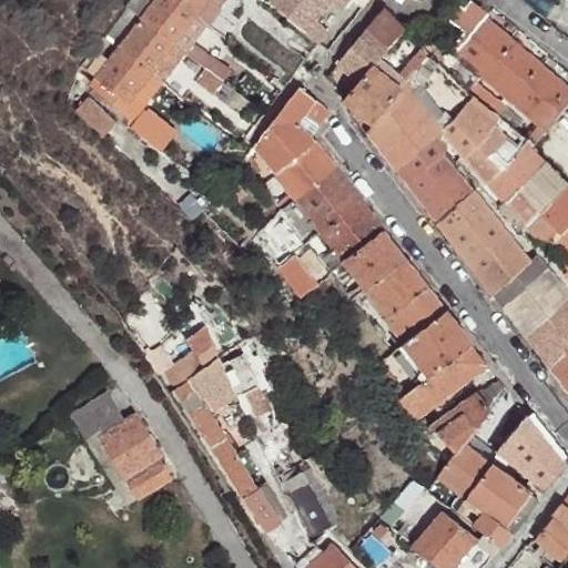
[(131,0),(125,8),(135,16),(146,0),(131,0)]
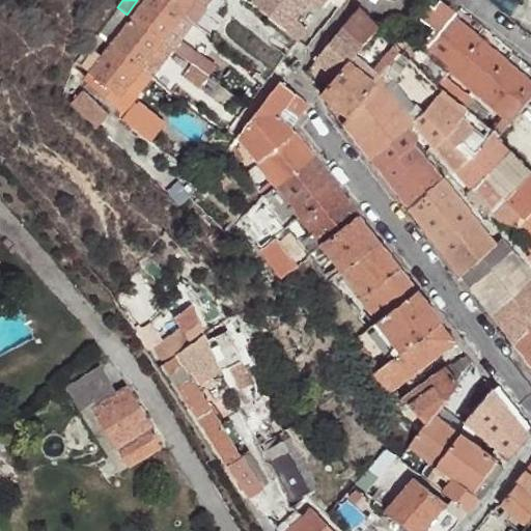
[(163,0),(144,0),(132,18),(162,40),(183,15),(163,0)]
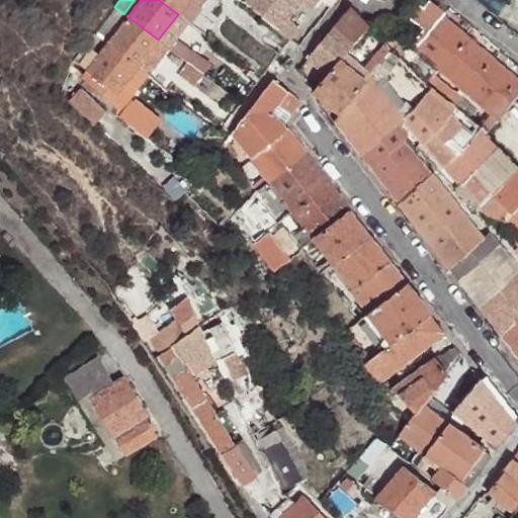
[(196,0),(159,0),(178,14),(187,22),(201,4),(196,0)]
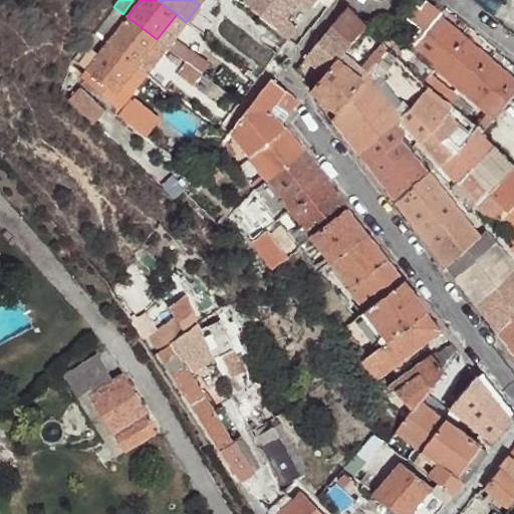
[(210,0),(203,0),(200,4),(211,12),(217,4),(210,0)]
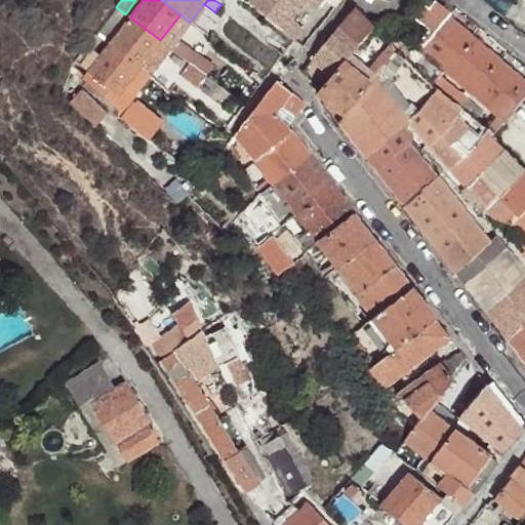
[(251,0),(249,3),(283,30),(285,26),(305,0),(251,0)]
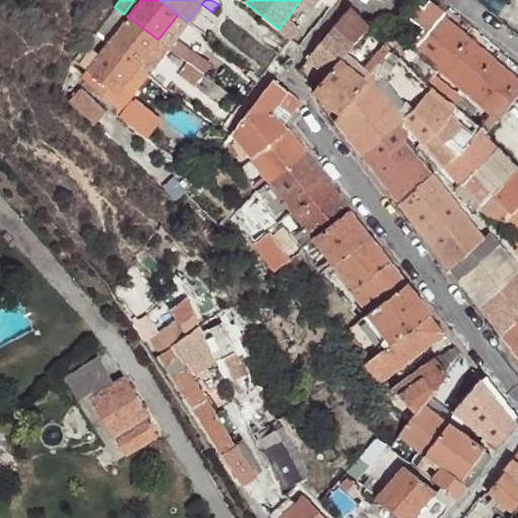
[(428,83),(440,70),(466,38),(442,17),(440,16),(441,14),(424,0),(418,0),(406,16),(427,34),(416,49),(410,49),(402,57),(428,83)]
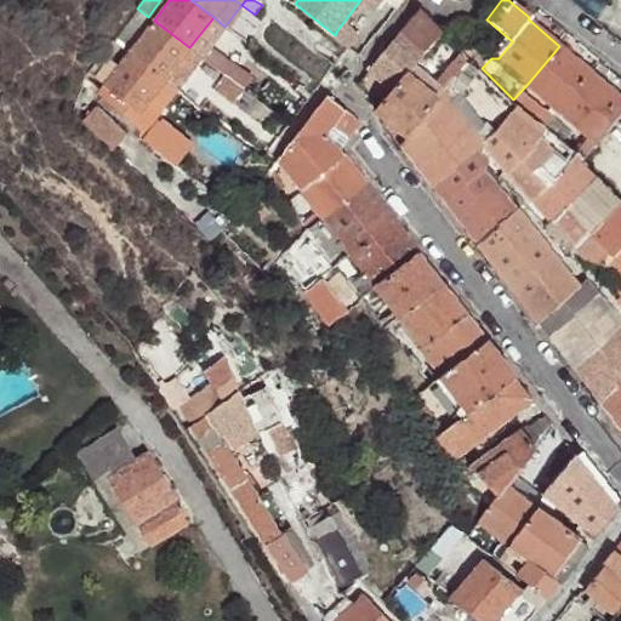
[(421,7),(399,34),(411,44),(433,20),(421,7)]
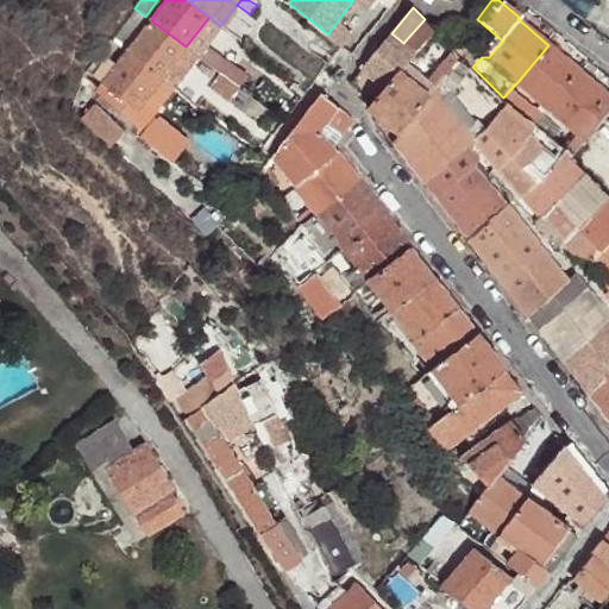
[(135,8),(111,41),(121,49),(145,17),(135,8)]
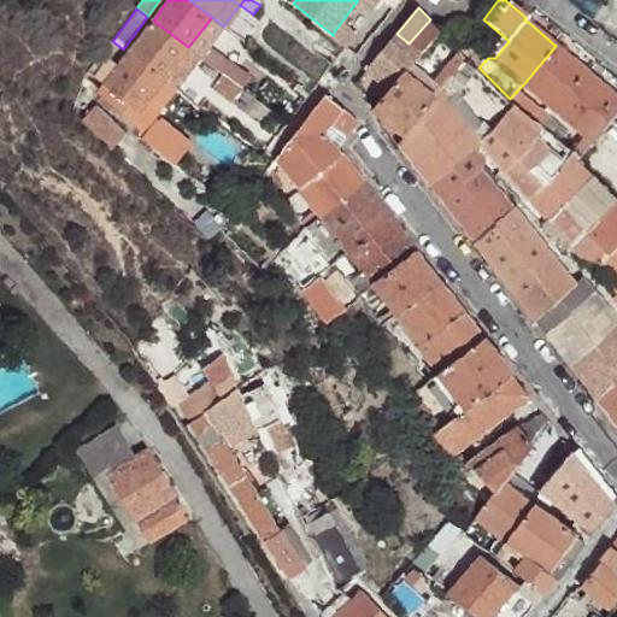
[(378,28),(383,22),(375,15),(370,21),(378,28)]
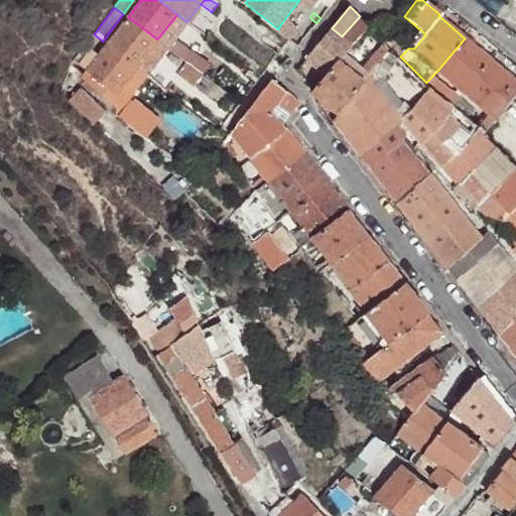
[(186,22),(177,14),(157,39),(168,47),(174,39),(186,22)]
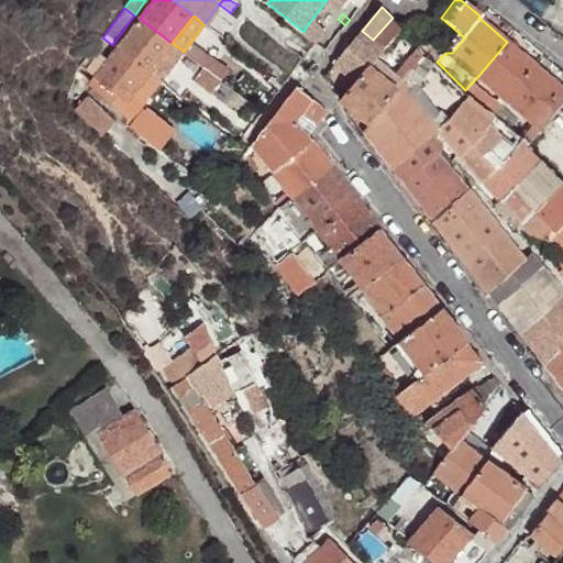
[(389,43),(404,26),(393,18),(373,40),(384,50),(389,43)]
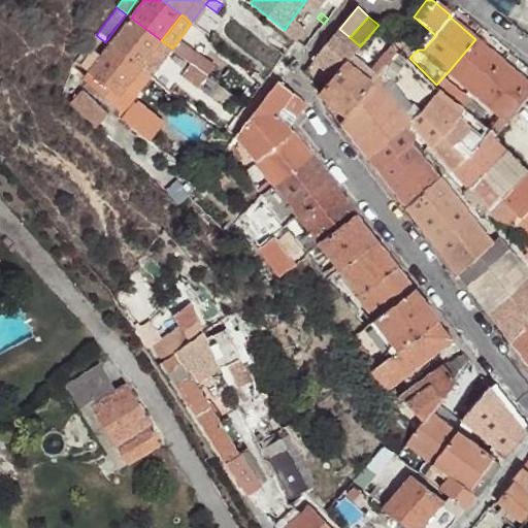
[(131,18),(109,45),(140,69),(151,76),(172,48),(161,40),(131,18)]
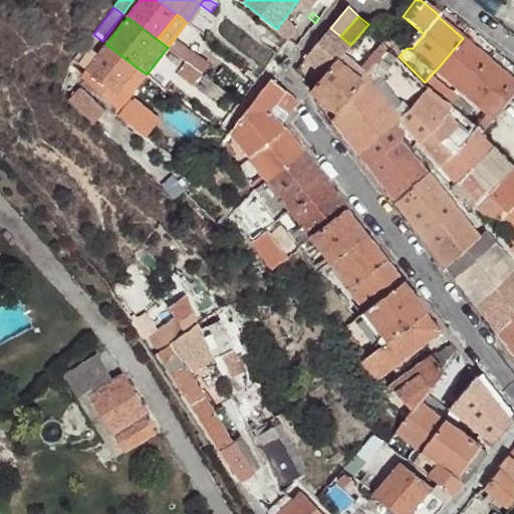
[(304,36),(315,23),(308,17),(297,31),(304,36)]
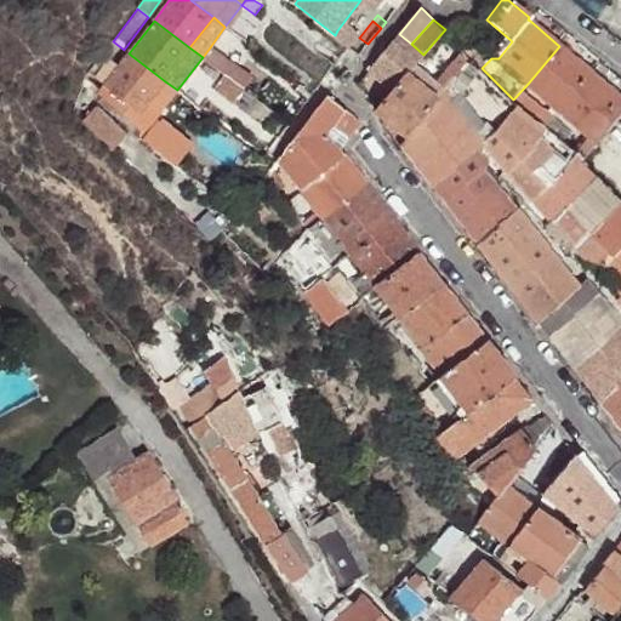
[(445,29),(462,47),(471,56),(483,44),(461,22),(445,29)]
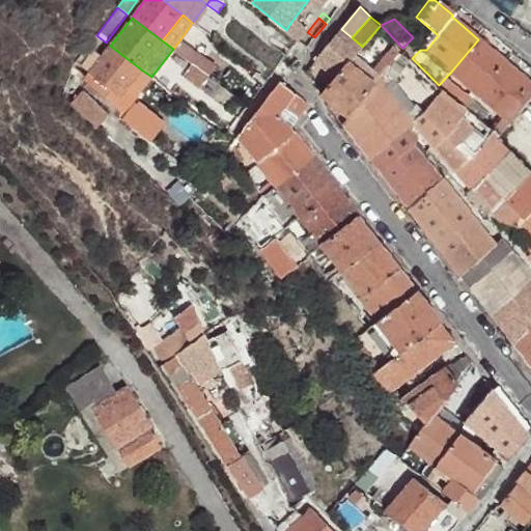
[(286,30),(285,31),(291,37),(296,32),(288,26),(286,30)]
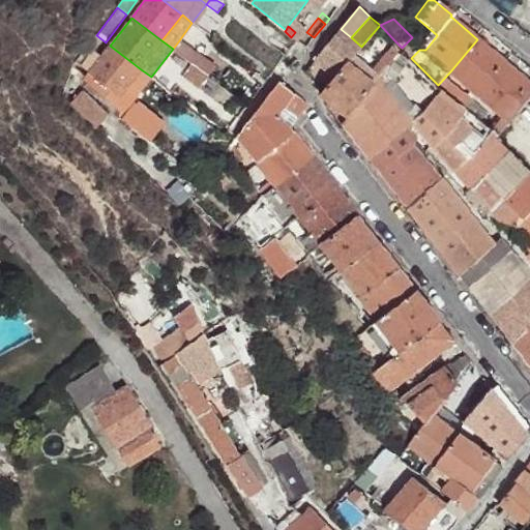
[(314,61),(334,79),(348,62),(359,50),(361,47),(351,37),(341,29),(314,61)]
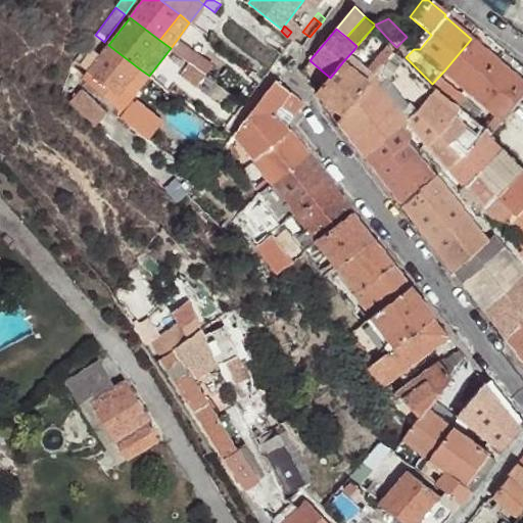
[(291,32),(287,37),(292,41),(294,42),(297,38),(291,32)]
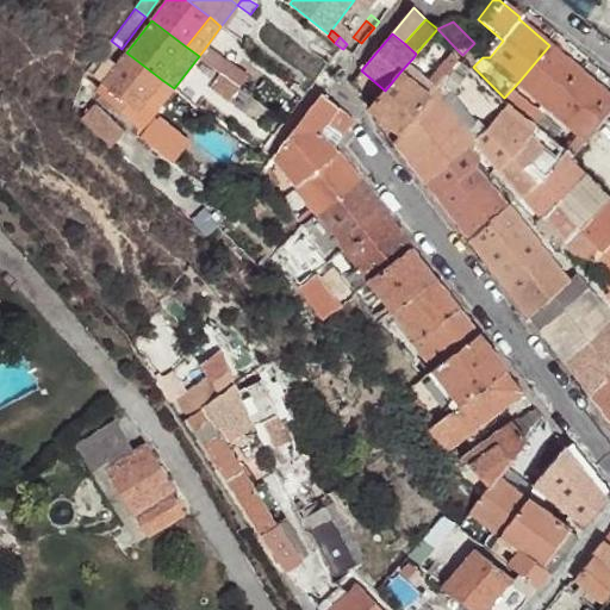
[(122,49),(111,41),(83,76),(93,85),(122,49)]
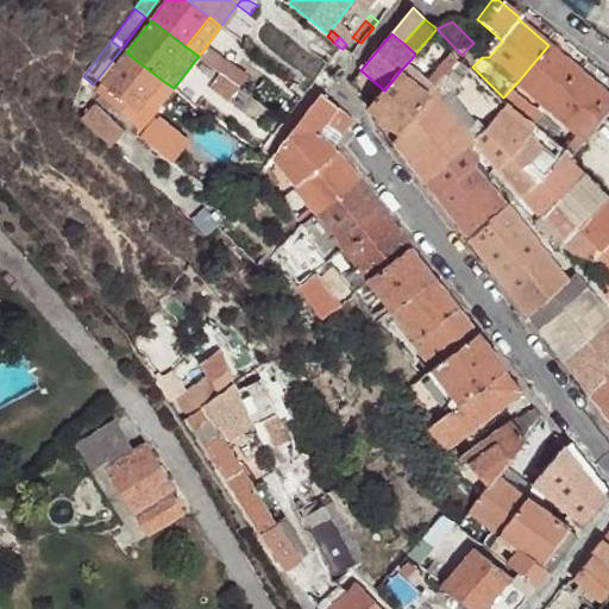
[(346,44),(343,49),(351,56),(355,50),(346,44)]
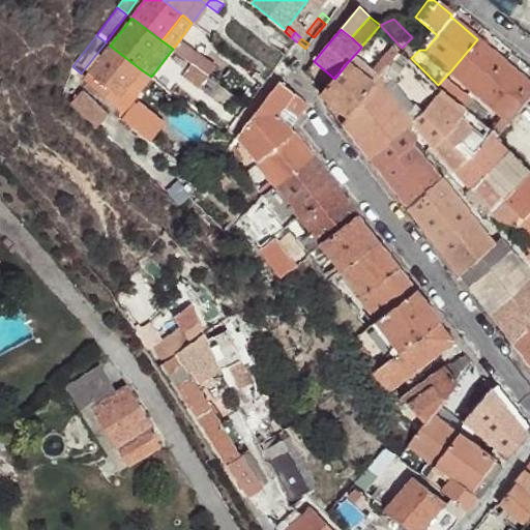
[(450,71),(476,93),(503,61),(477,39),(450,71)]
